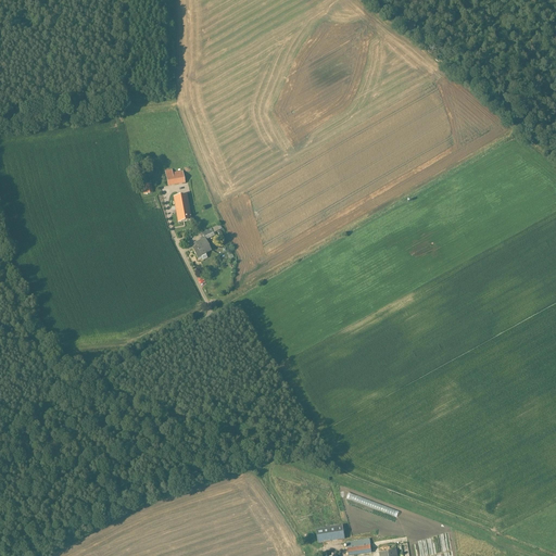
[(182,172),(166,175),(168,186),(185,182),(182,172)]
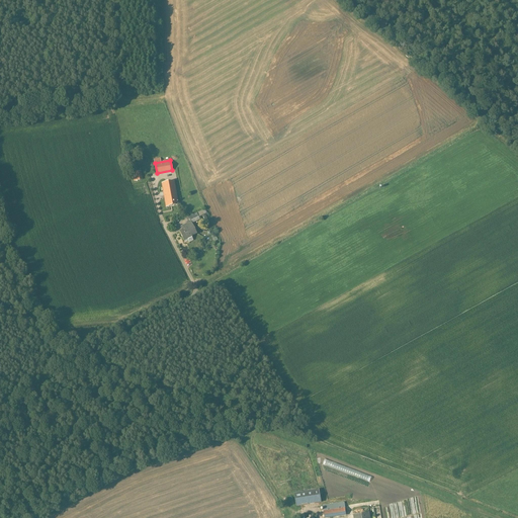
[(174,181),(162,183),(166,207),(178,204),(174,181)]
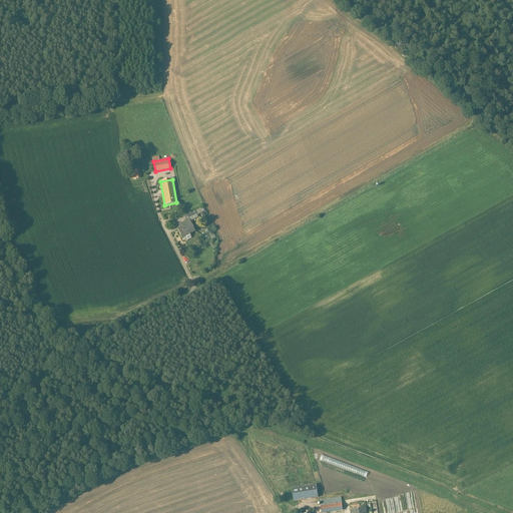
[(189,220),(183,222),(185,226),(181,228),(177,229),(181,238),(182,238),(181,237),(185,235),(189,233),(189,234),(194,231),(189,220)]
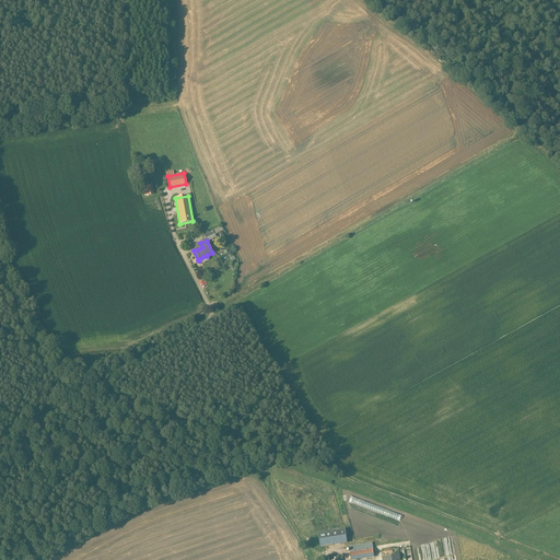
[(345,531),(318,534),(321,547),(347,543),(345,531)]
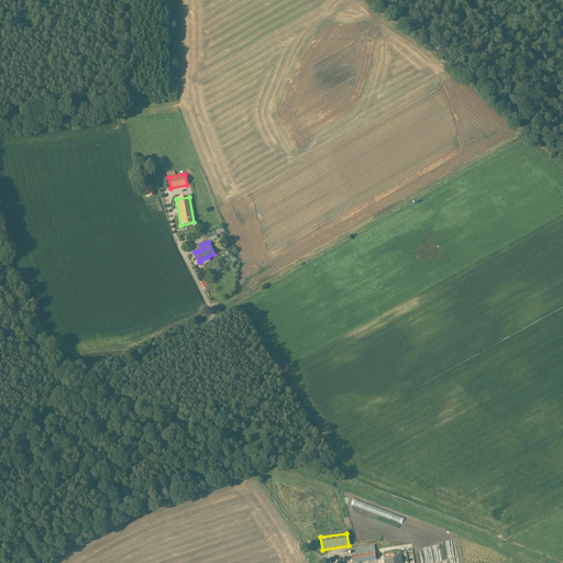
[(374,547),(351,550),(352,562),(355,562),(376,560),(374,547)]
